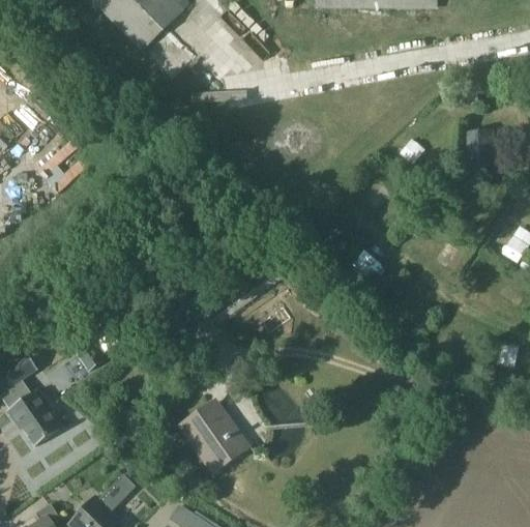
[(91,0),(142,51),(190,2),(188,0),(91,0)]
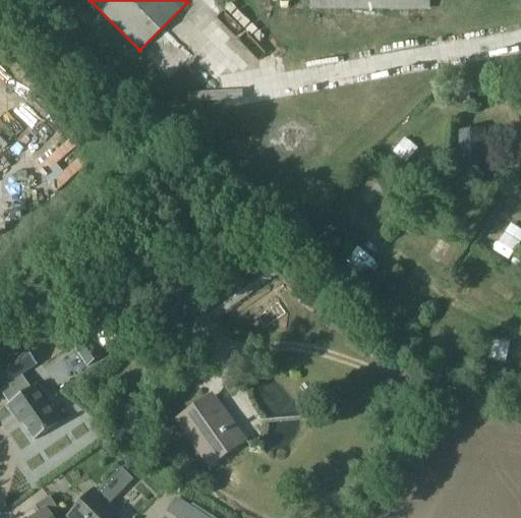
[(309,0),(309,7),(430,8),(429,0),(309,0)]
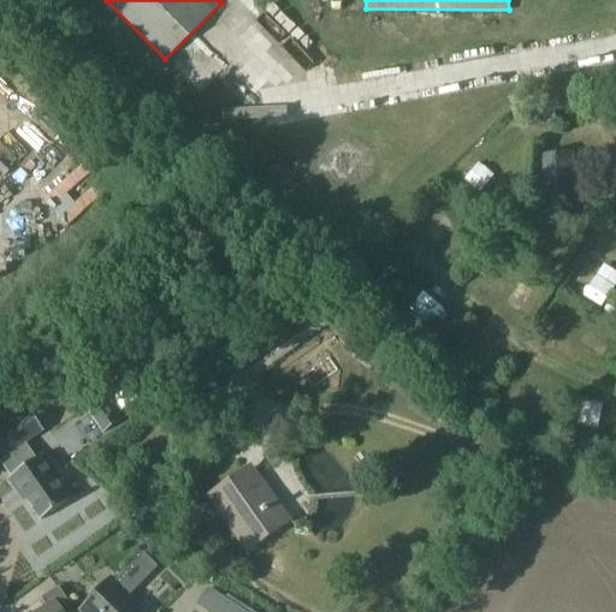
[(213,30),(196,46),(221,71),(237,57),(213,30)]
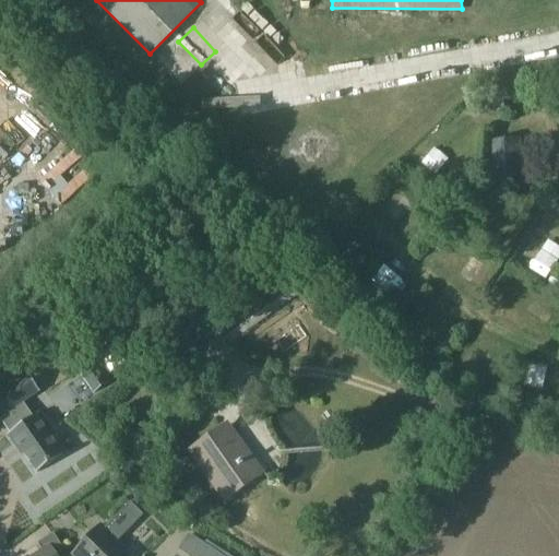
[(488,139),(492,178),(522,176),(518,135),(488,139)]
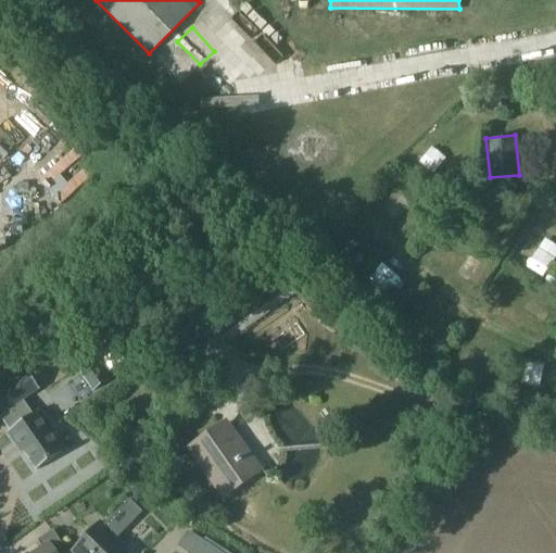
[(532,258),(519,277),(538,289),(551,269),(532,258)]
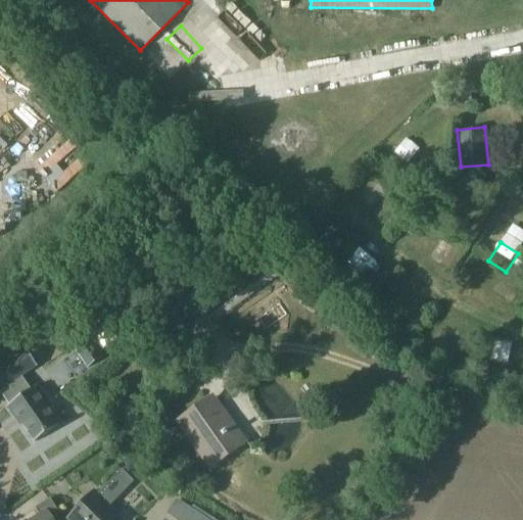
[(194,343),(220,325),(216,320),(280,273),(269,256),(212,297),(195,308),(178,320),(194,343)]
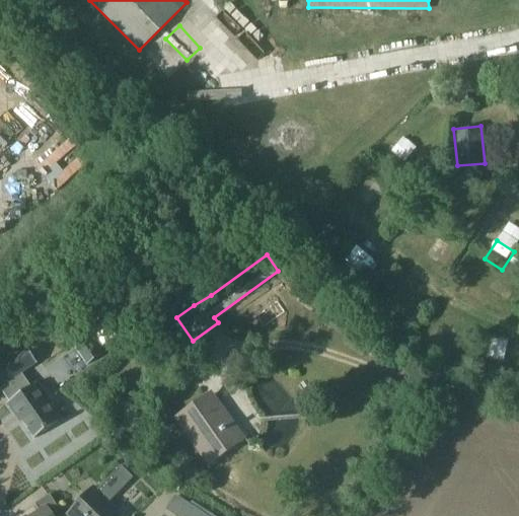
[(343,282),(361,266),(353,258),(336,275),(343,282)]
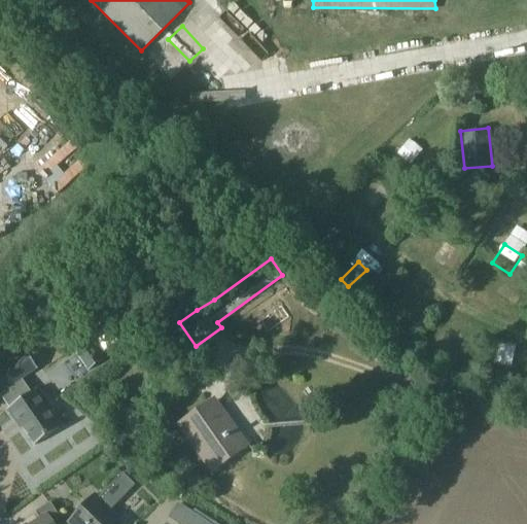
[(500,289),(497,299),(518,307),(521,298),(500,289)]
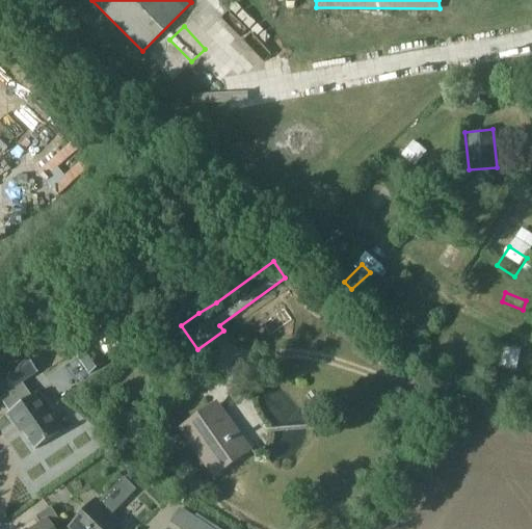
[(27,354),(0,372),(0,395),(22,380),(37,370),(27,354)]
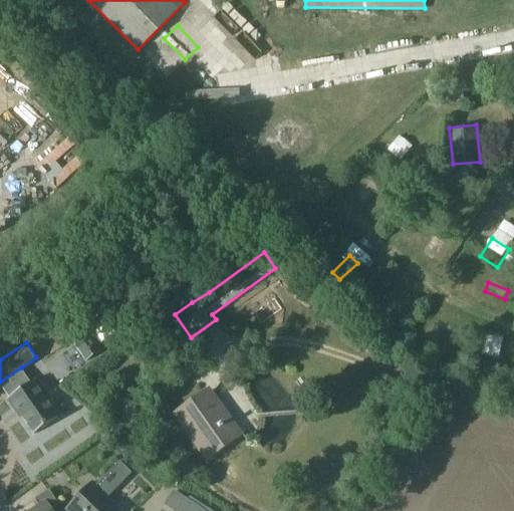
[(475,371),(493,372),(494,352),(476,352),(475,371)]
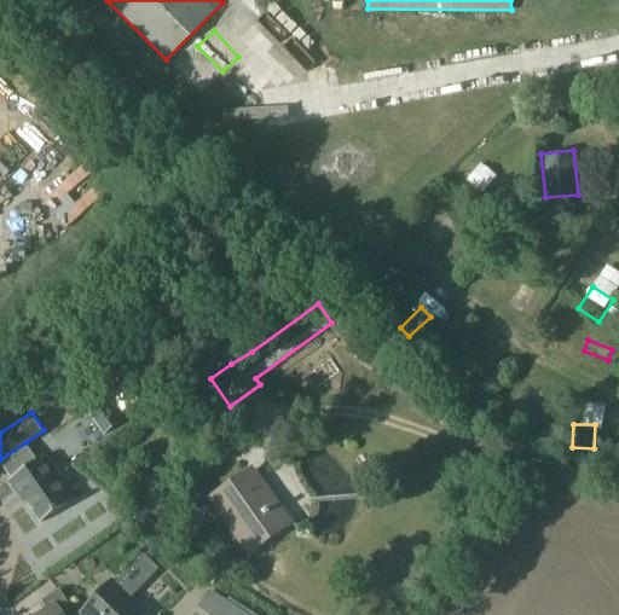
[(25,442),(0,459),(0,460),(11,476),(9,477),(18,493),(22,492),(41,520),(69,502),(57,482),(59,481),(41,456),(36,458),(25,442)]
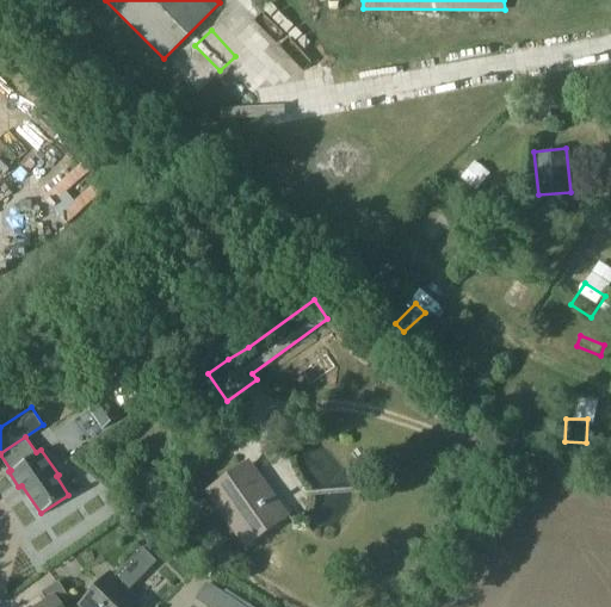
[(246,540),(283,514),(247,464),(210,490),(246,540)]
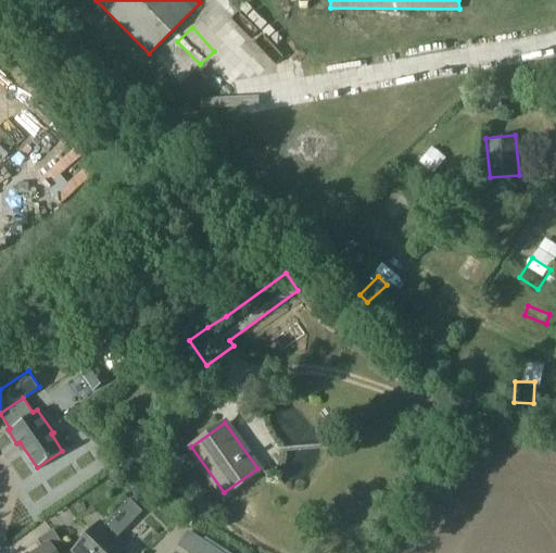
[(118,552),(126,547),(100,520),(91,529),(86,525),(77,533),(83,539),(72,549),(76,552),(118,552)]
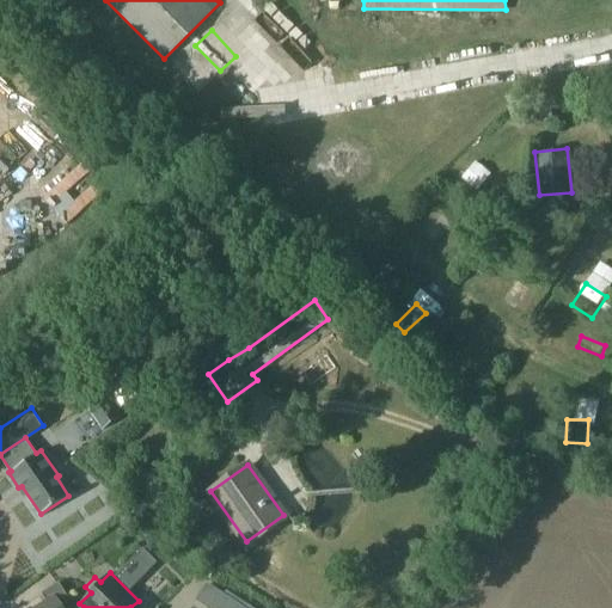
[(68,607),(73,606),(56,583),(43,593),(48,599),(34,607),(68,607)]
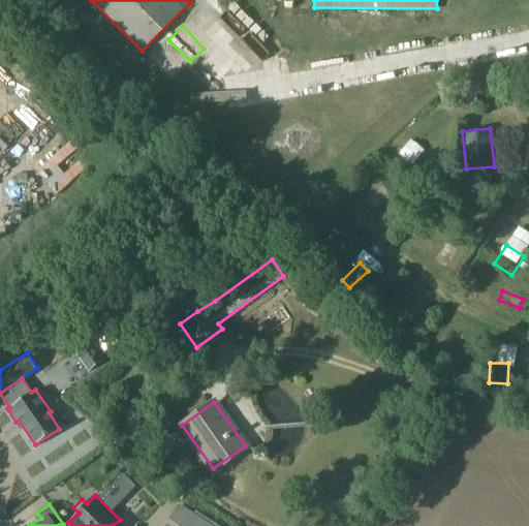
[(212,525),(179,504),(169,519),(179,525),(212,525)]
